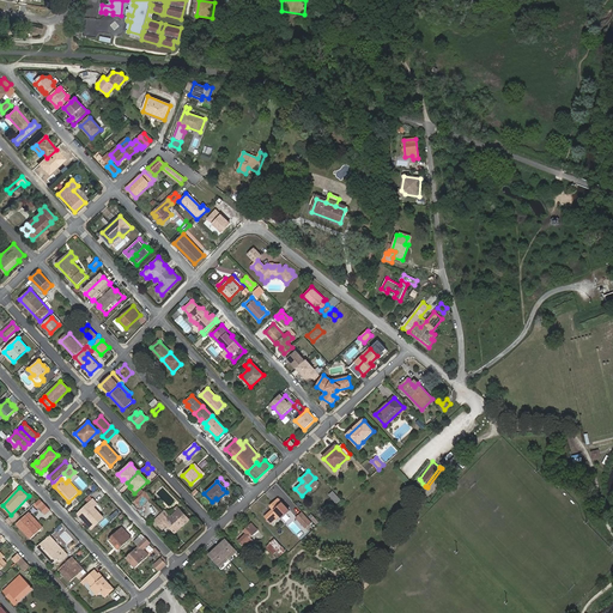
[(144,491),(133,502),(140,508),(151,498),(144,491)]
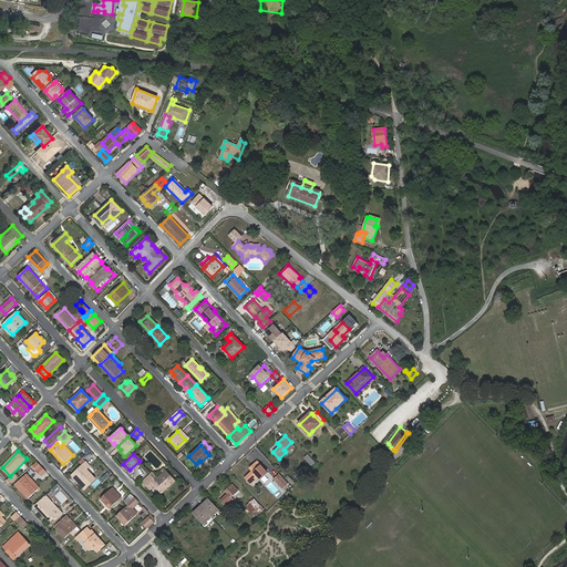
[(307,454),(305,457),(311,465),(315,463),(307,454)]
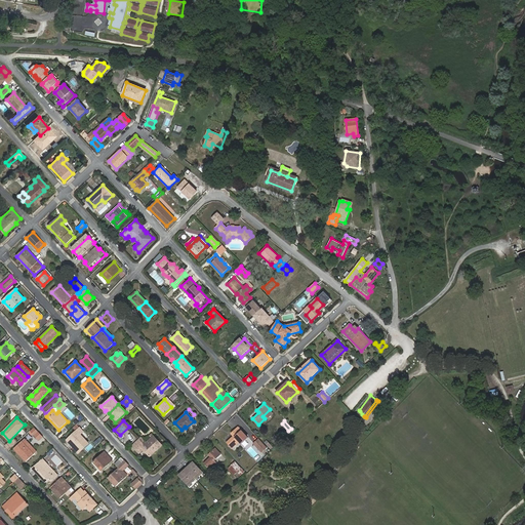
[(233,436),(227,443),(232,449),(239,443),(236,440),(244,434),(238,427),(231,434),(233,436)]
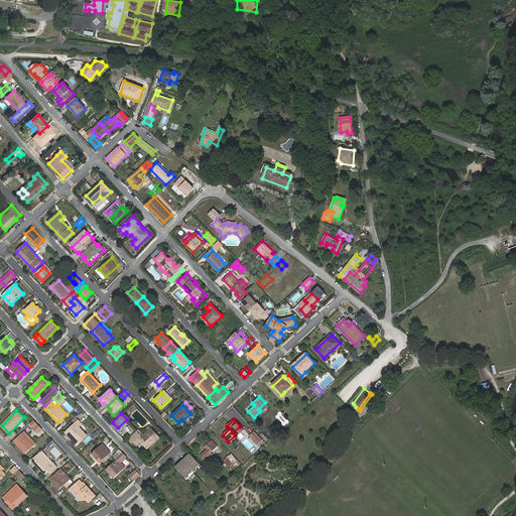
[(41,429),(33,420),(29,424),(38,432),(41,429)]
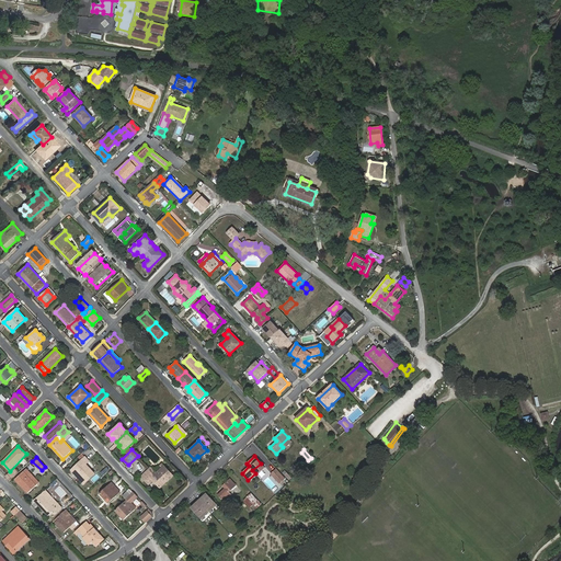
[(84,457),(71,470),(84,484),(93,476),(83,466),(84,465),(89,461),(84,457)]
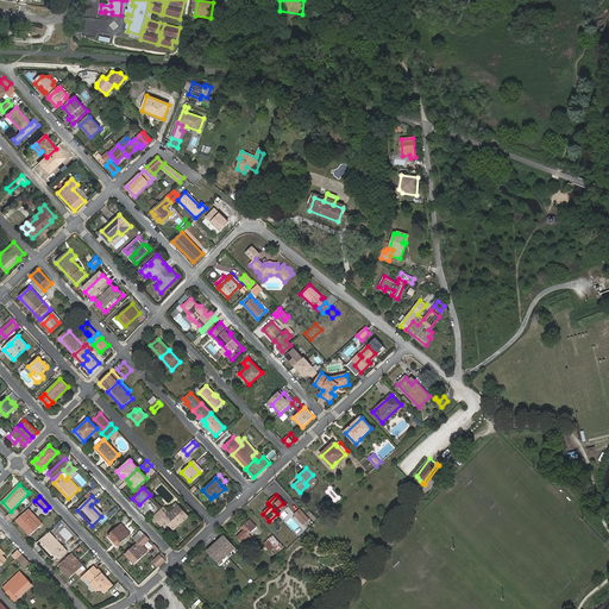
[(188,516),(175,503),(171,507),(174,509),(169,514),(167,512),(157,521),(162,526),(165,522),(173,531),(188,516)]
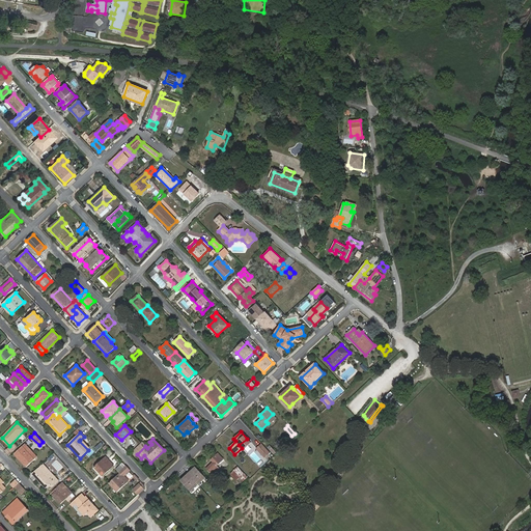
[(89,449),(80,440),(79,441),(88,450),(89,449)]
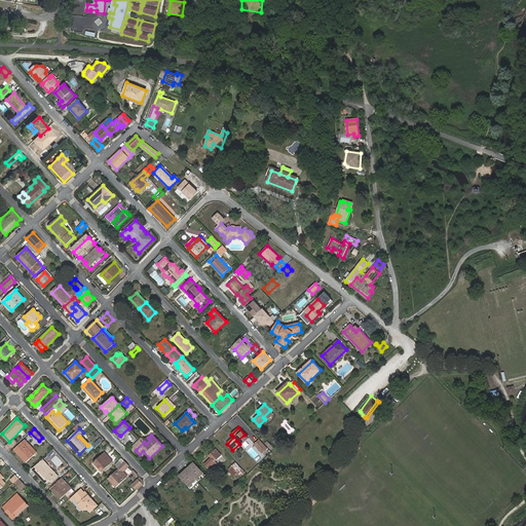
[(25,444),(27,442),(25,440),(14,449),(26,462),(37,453),(35,451),(33,453),(25,444)]
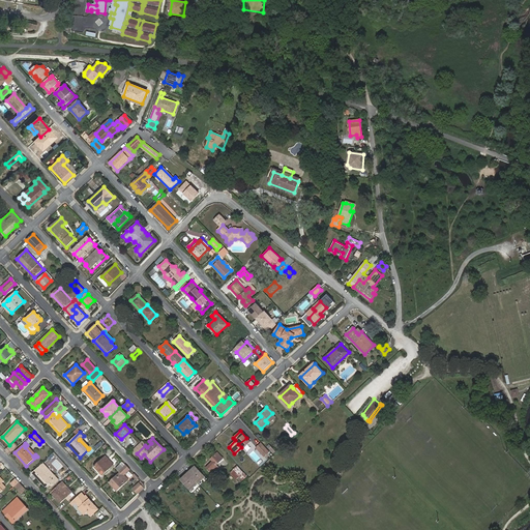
[(268,451),(261,443),(256,447),(264,455),(268,451)]
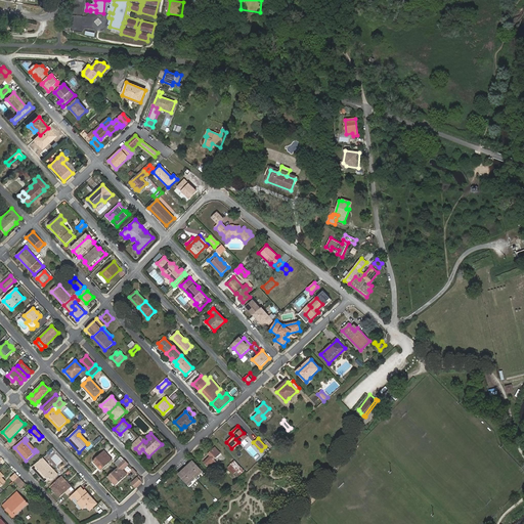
[(267,439),(264,441),(270,448),(273,446),(267,439)]
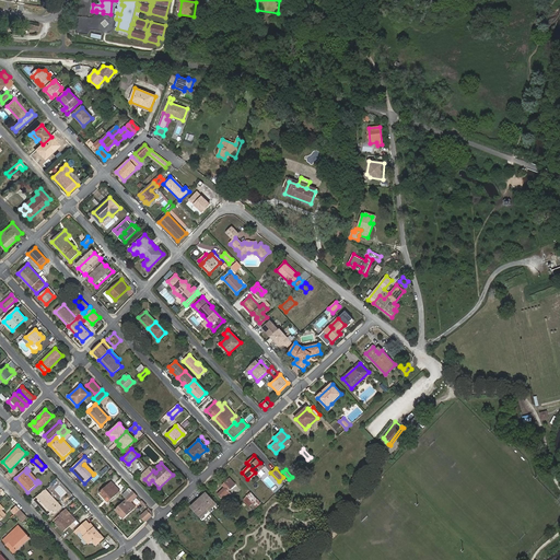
[(37,480),(28,470),(26,473),(35,482),(37,480)]
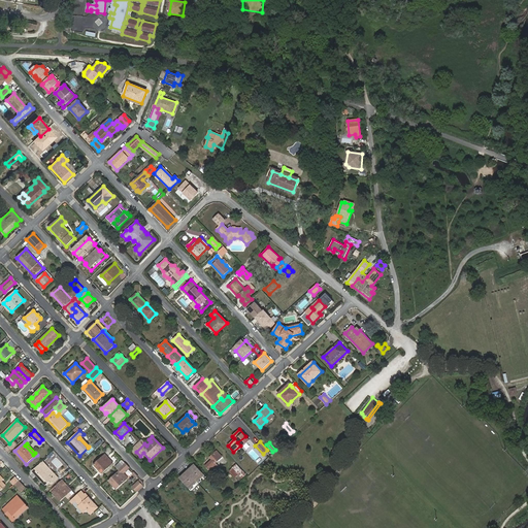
[(222,457),(216,451),(209,457),(211,460),(204,466),(210,472),(218,466),(216,463),(222,457)]
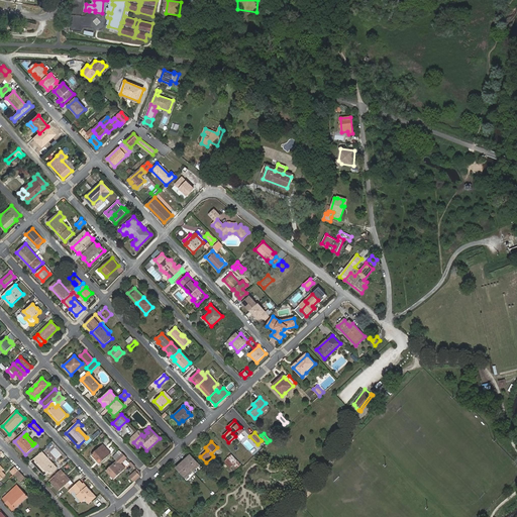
[(102,449),(104,447),(102,445),(92,455),(100,463),(111,453),(108,451),(106,453),(102,449)]
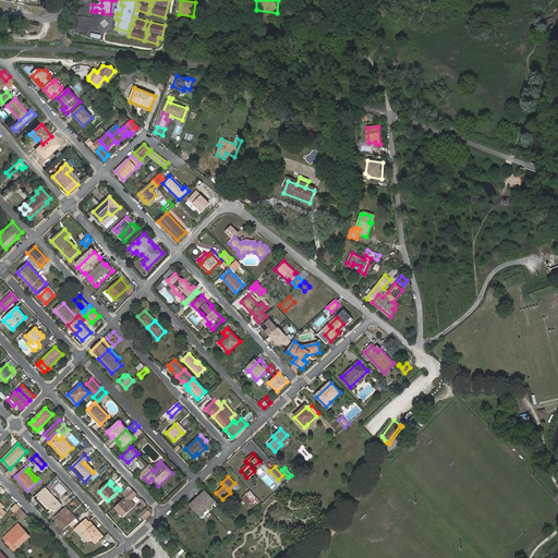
[(44,488),(52,498),(55,496),(46,487),(44,488)]
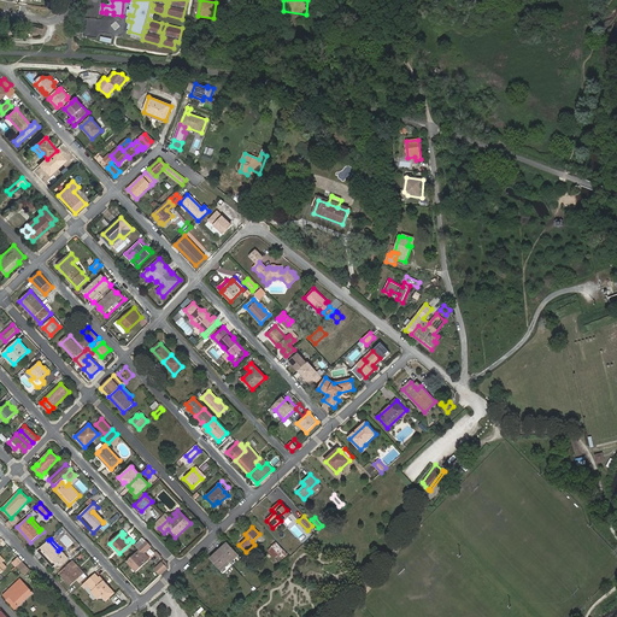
[(134,546),(137,550),(137,548),(145,542),(142,539),(134,546)]
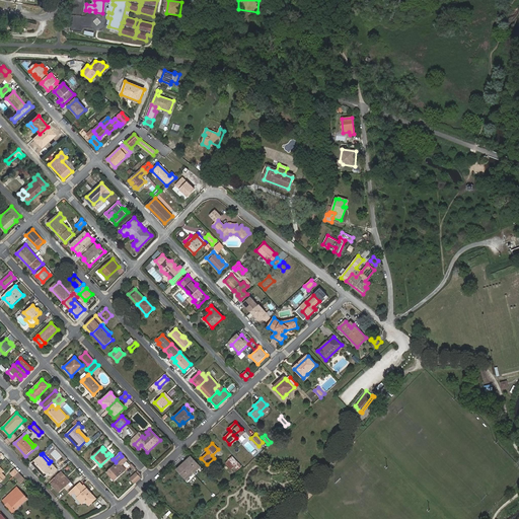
[(56,470),(49,463),(41,454),(32,462),(35,466),(36,467),(45,476),(49,473),(51,475),(56,470)]
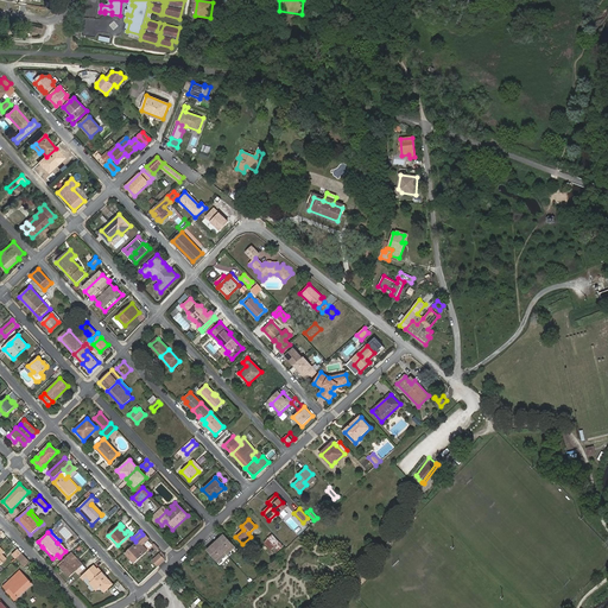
[(225,533),(207,549),(220,562),(236,546),(225,533)]
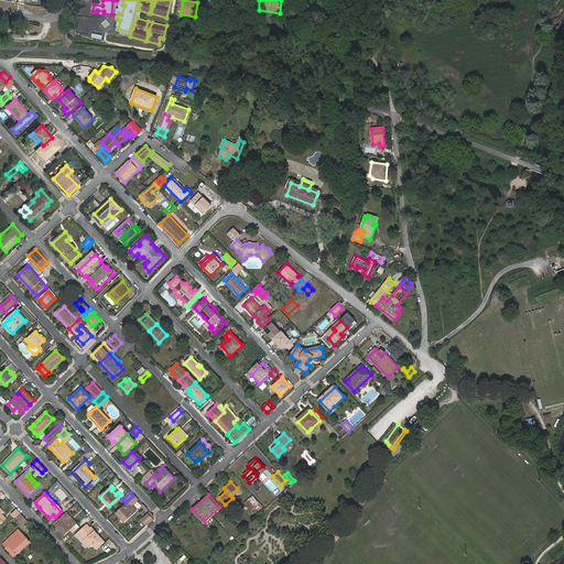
[(132,496),(126,501),(127,502),(130,506),(137,499),(132,496)]
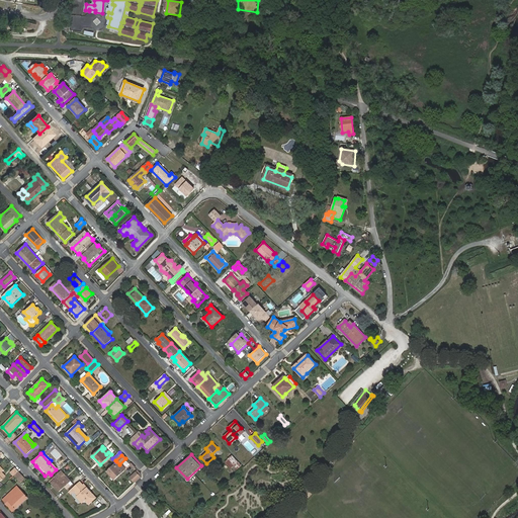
[(241,465),(232,455),(229,459),(238,468),(241,465)]
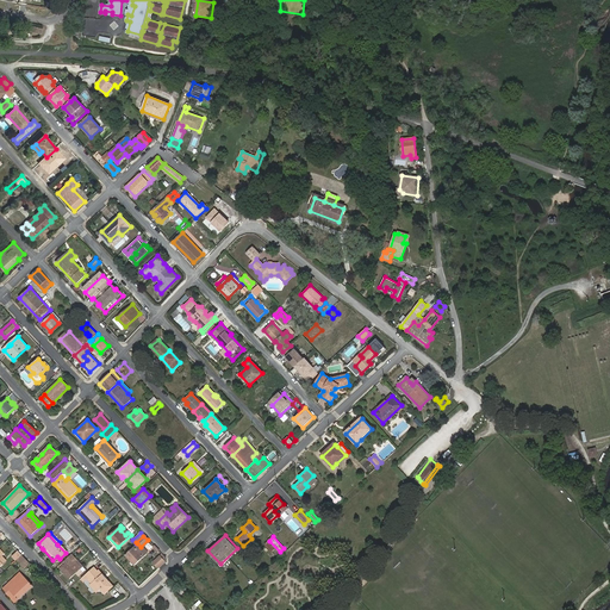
[(141,547),(137,543),(125,555),(135,565),(147,553),(141,547)]
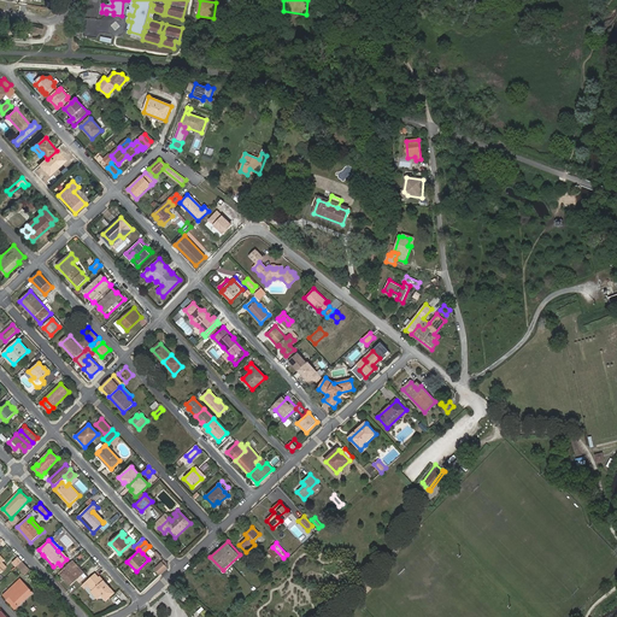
[(74,559),(60,571),(62,574),(60,575),(70,586),(84,573),(74,559)]
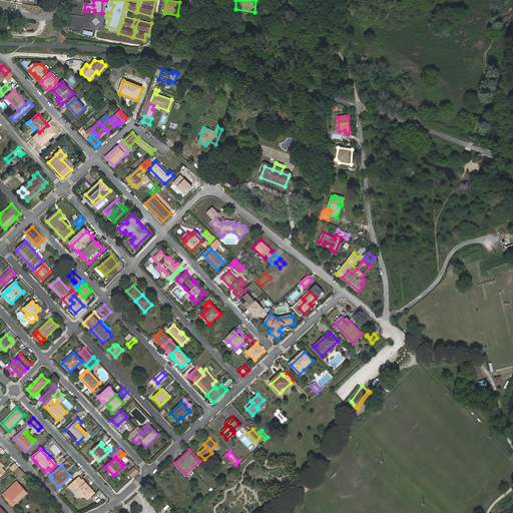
[(19,467),(10,475),(14,479),(18,476),(20,478),(25,474),(19,467)]
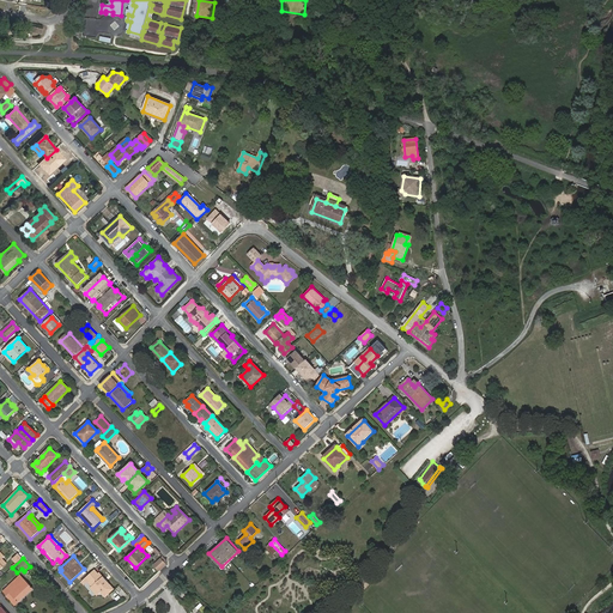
[(165,564),(161,559),(155,565),(158,570),(165,564)]
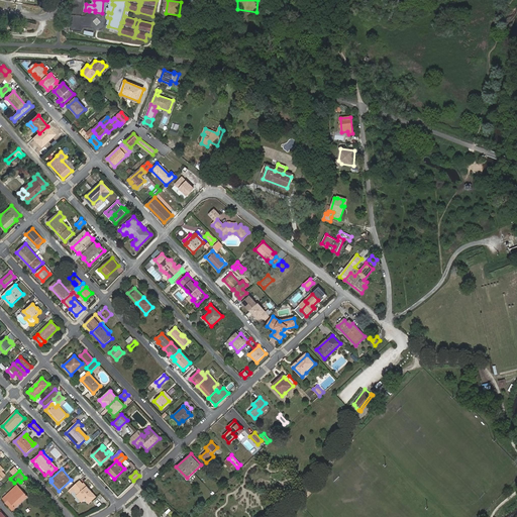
[(172,479),(166,485),(168,487),(174,481),(172,479)]
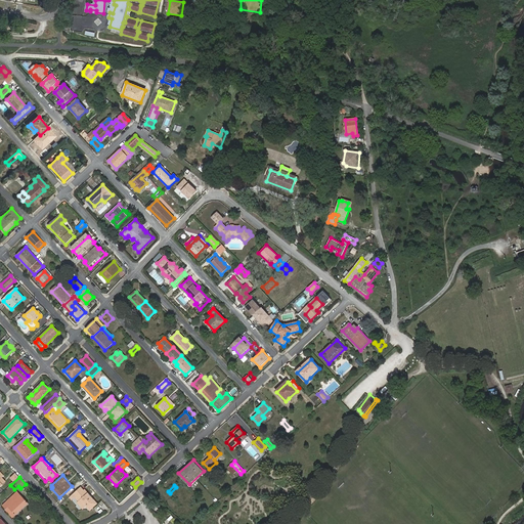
[(81,487),(78,489),(88,500),(91,497),(91,496),(90,497),(88,495),(90,494),(85,489),(84,490),(81,487)]
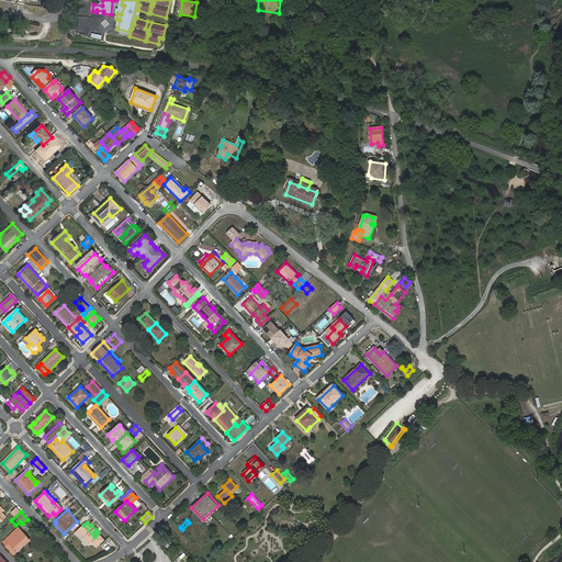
[(94,537),(83,525),(78,530),(83,537),(83,540),(88,544),(90,544),(92,543),(97,548),(104,540),(98,534),(94,537)]
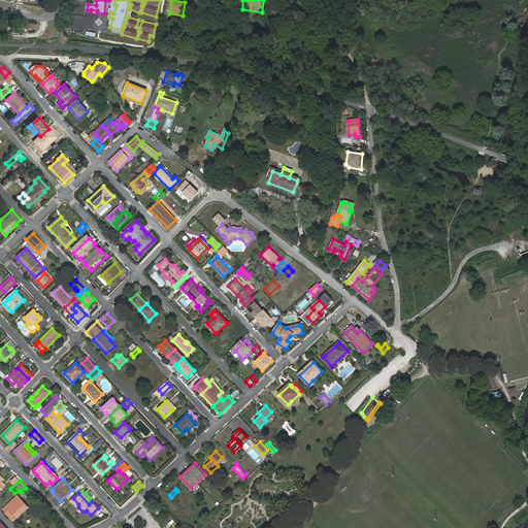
[(17,502),(14,499),(3,509),(13,521),(29,506),(21,498),(17,502)]
